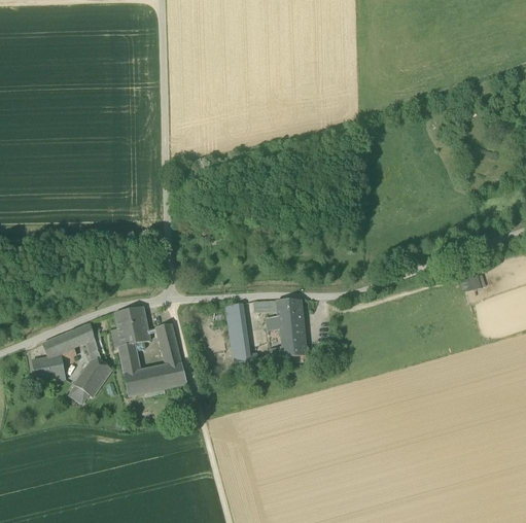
[(477,272),(468,274),(471,287),(480,285),(477,273),(477,272)]
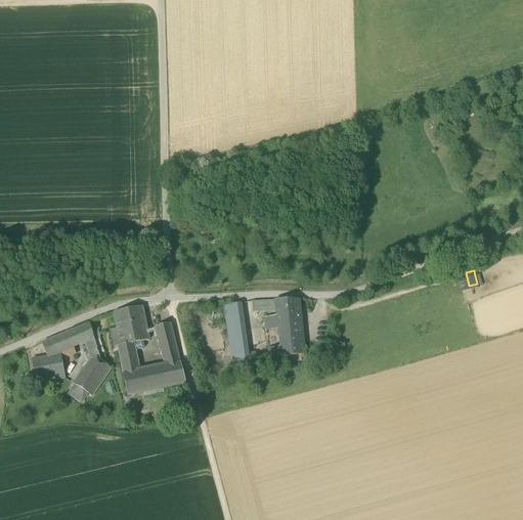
[(460,288),(469,286),(466,272),(456,274),(460,288)]
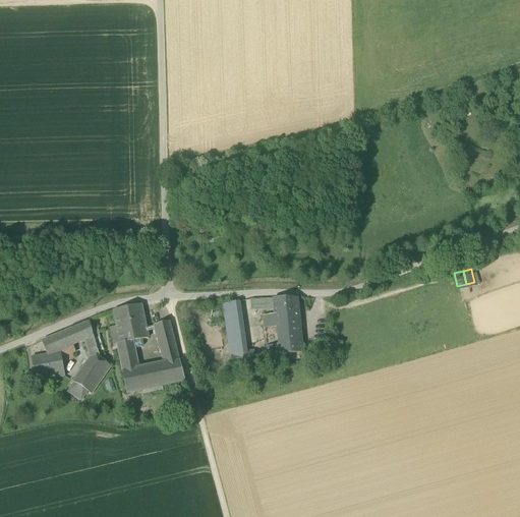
[(274,305),(275,309),(297,306),(295,293),(273,294),(274,305)]
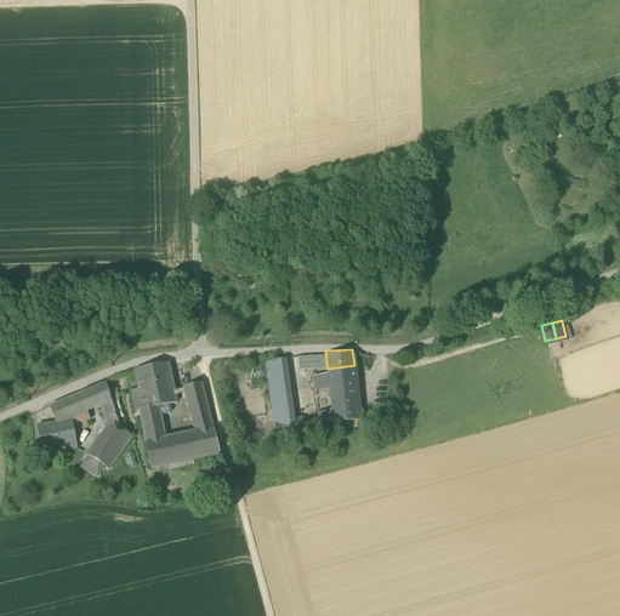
[(323,361),(323,364),(326,364),(325,351),(297,352),(299,363),(323,361)]
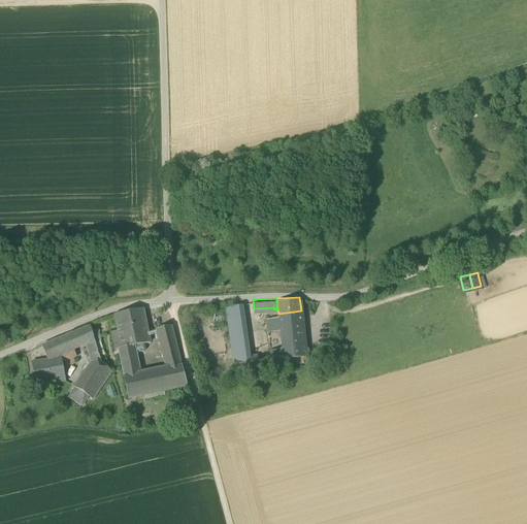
[(232,355),(234,367),(259,363),(257,351),(250,352),(242,308),(241,301),(225,303),(232,355)]
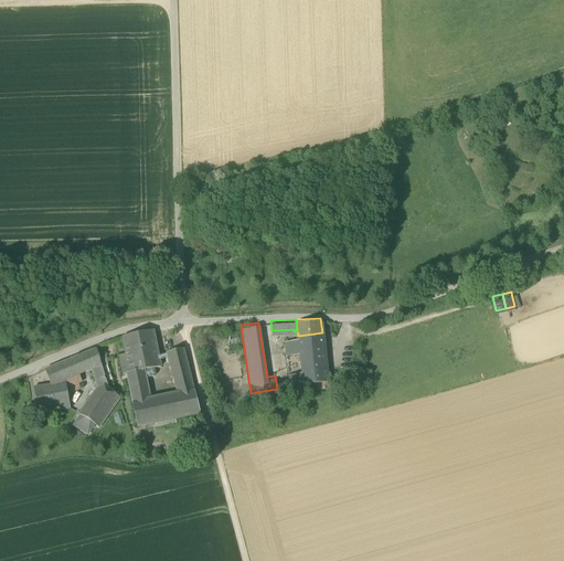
[(146,346),(147,352),(156,350),(151,327),(123,332),(126,349),(126,350),(146,346)]
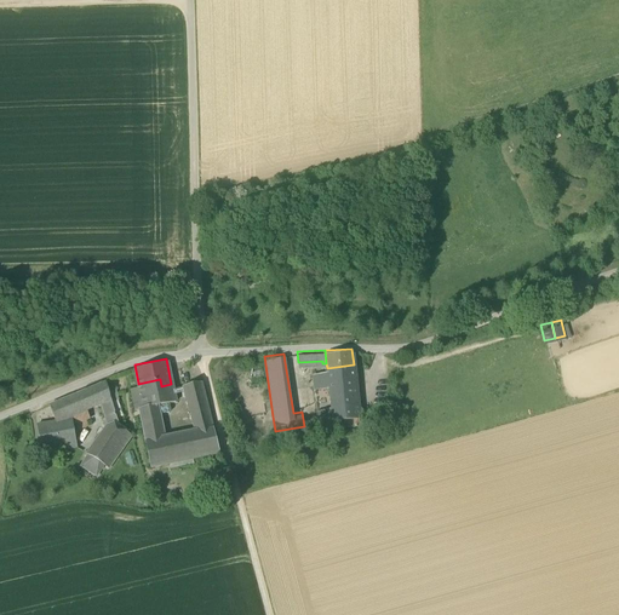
[(357,402),(354,365),(327,368),(328,383),(331,404),(357,402)]
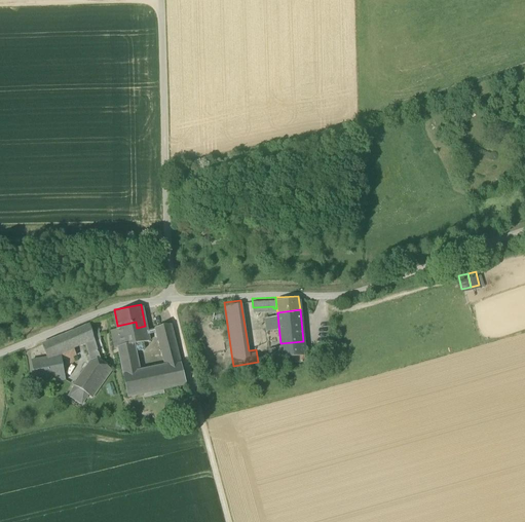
[(266,313),(267,327),(278,325),(277,312),(266,313)]
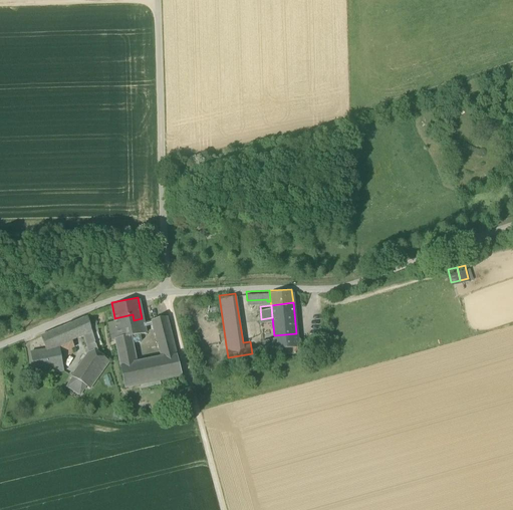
[(83,331),(88,349),(88,348),(97,350),(86,313),(72,318),(78,333),(83,331)]
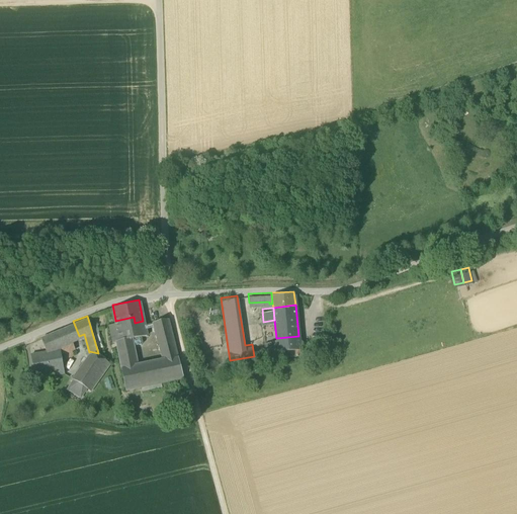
[(111,339),(115,338),(131,335),(146,332),(143,321),(135,323),(134,317),(115,321),(115,320),(108,322),(111,339)]
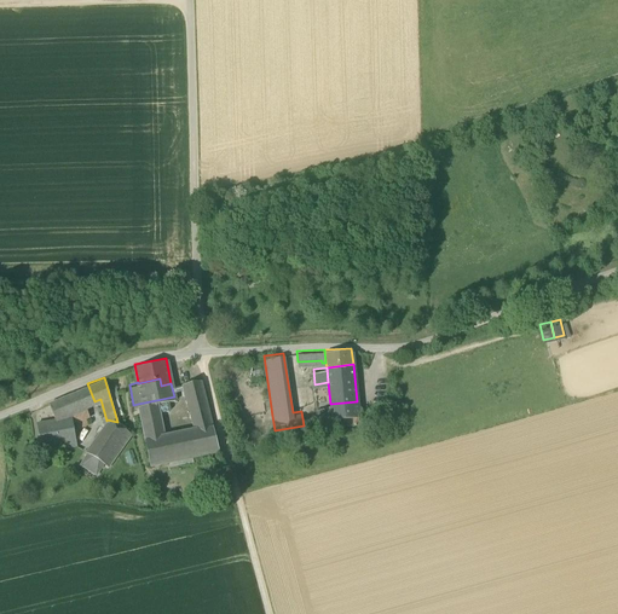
[(195,426),(201,451),(218,447),(211,422),(212,422),(200,378),(182,382),(195,426)]
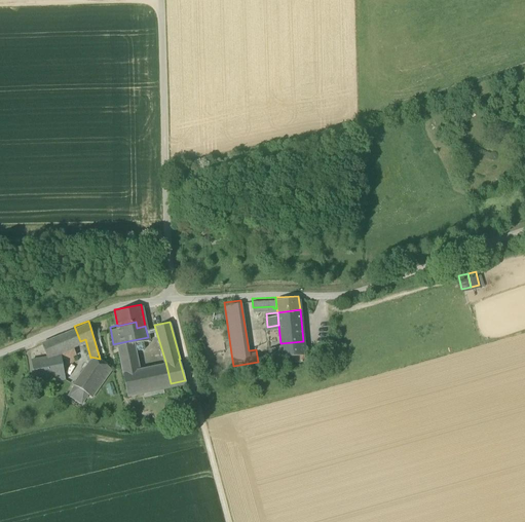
[(74,326),(67,330),(74,347),(80,341),(74,326)]
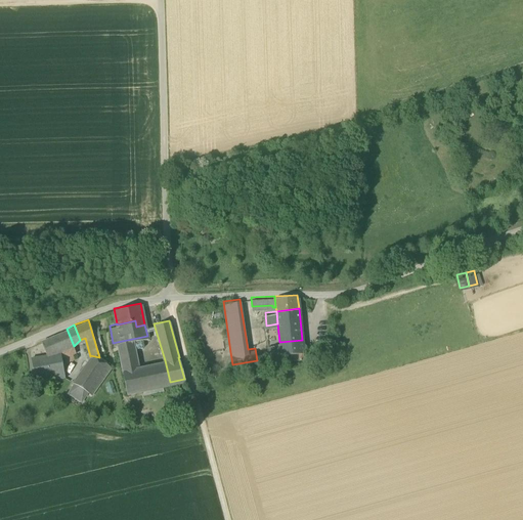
[(46,352),(48,358),(59,351),(74,346),(67,329),(40,339),(46,352)]
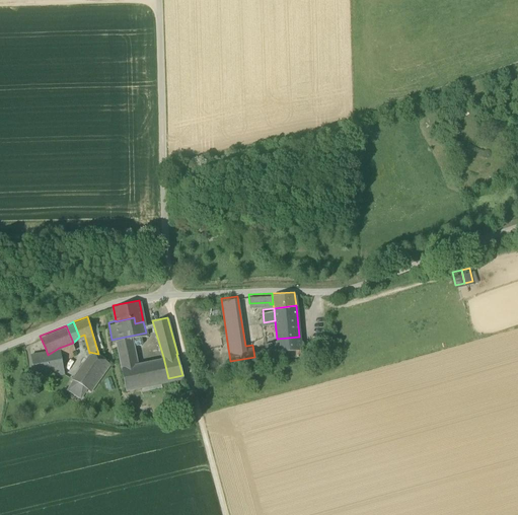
[(116,339),(121,366),(137,363),(131,336),(116,339)]
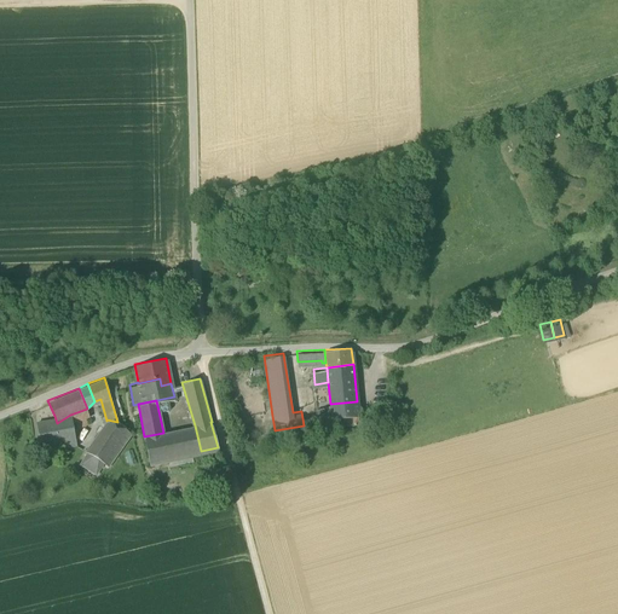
[(330,404),(331,416),(358,413),(357,401),(330,404)]
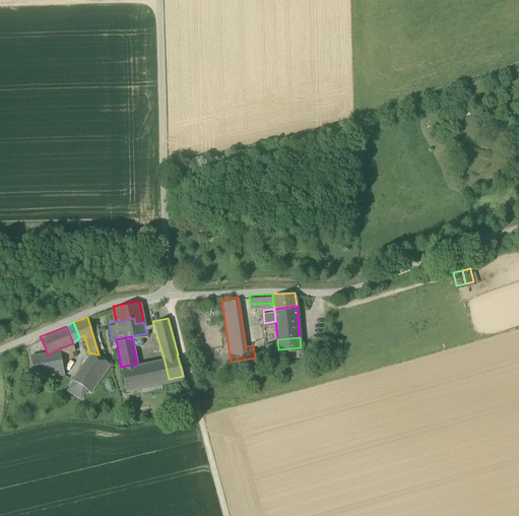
[(277,339),(265,340),(266,351),(278,349),(277,339)]
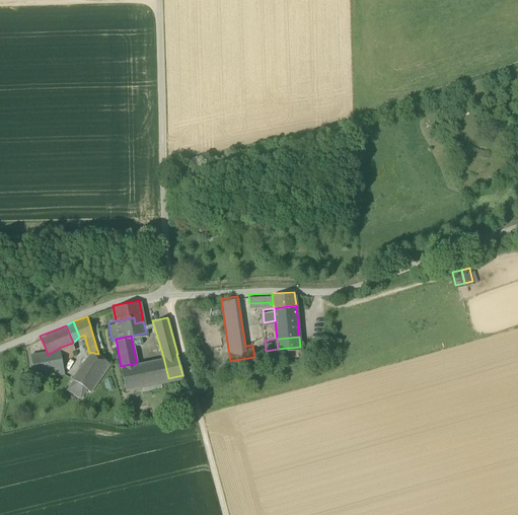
[(29,352),(33,376),(64,371),(59,348),(48,355),(46,349),(29,352)]
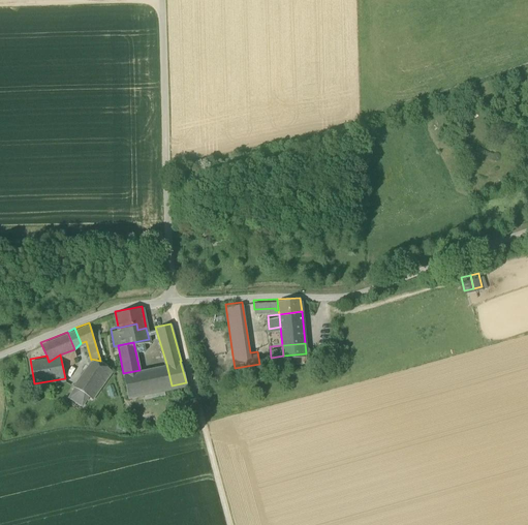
[(111,368),(100,361),(91,359),(91,360),(72,383),(73,383),(88,393),(91,395),(111,368)]
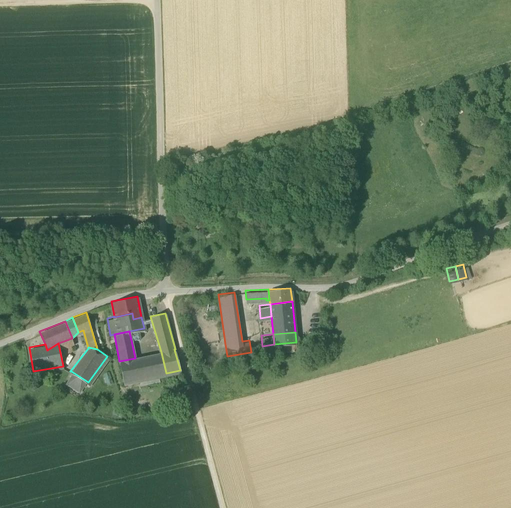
[(161,352),(152,354),(157,375),(166,373),(161,352)]
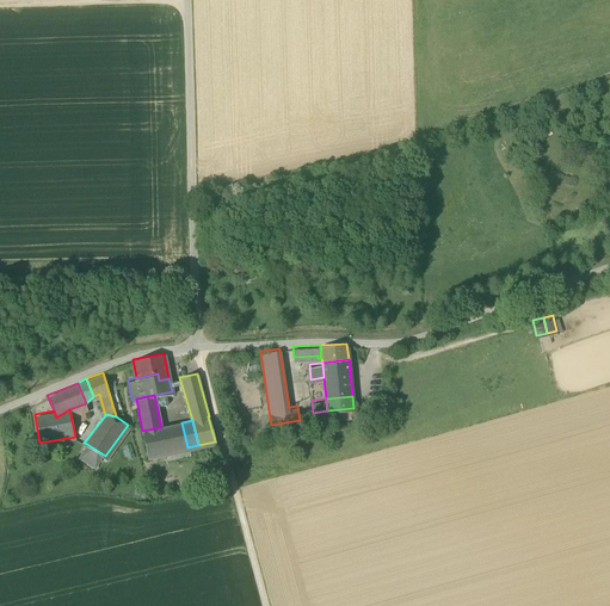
[(182,422),(161,427),(142,431),(148,456),(188,447),(182,422)]
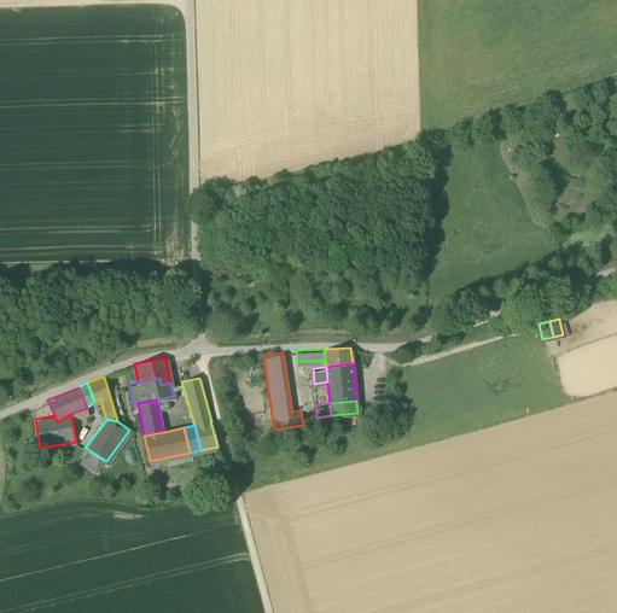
[(103,459),(86,448),(77,461),(95,472),(103,459)]
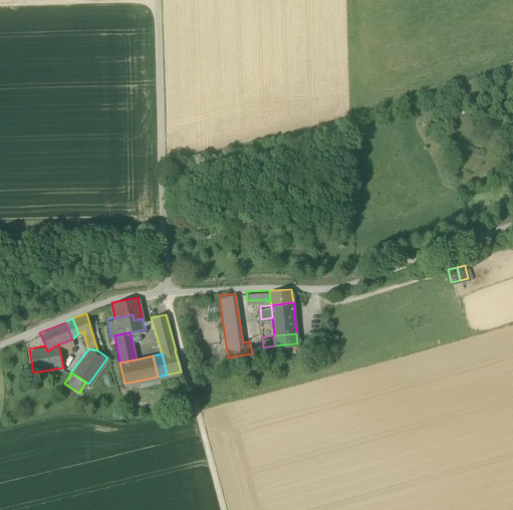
All buildings are outlined.
